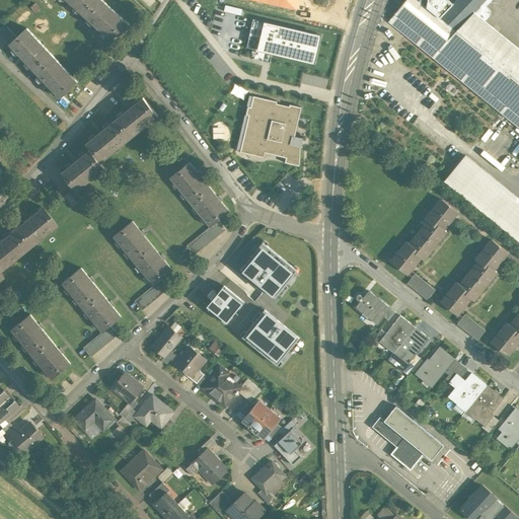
[(127,23),(101,0),(66,0),(68,1),(66,3),(70,6),(72,5),(95,26),(94,27),(98,31),(99,30),(112,41),(127,23)]
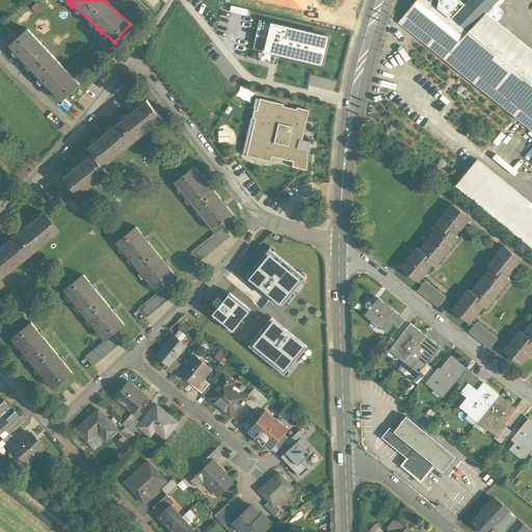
[(262,0),(286,5),(302,9),(304,0),(262,0)]
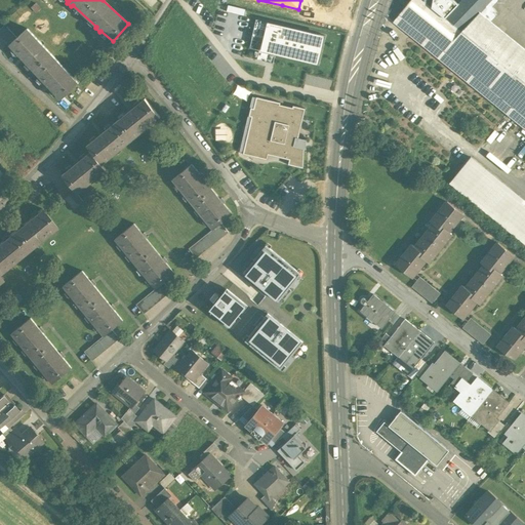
[(410,0),(392,23),(410,37),(416,30),(410,25),(413,8),(414,0),(410,0)]
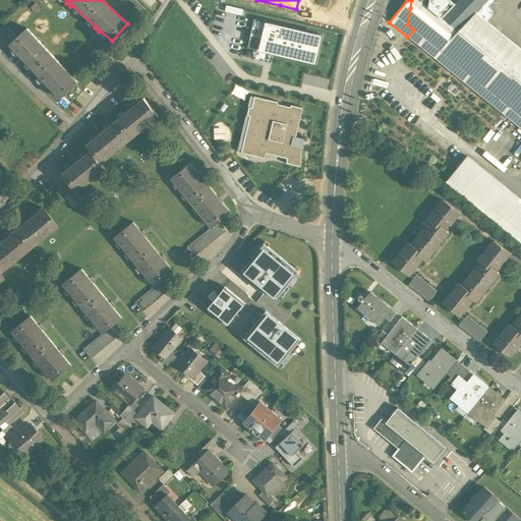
[(520,51),(485,21),(490,16),(483,10),(493,0),(458,0),(456,3),(441,18),(428,8),(428,10),(410,8),(407,24),(413,30),(407,37),(520,129),(520,51)]
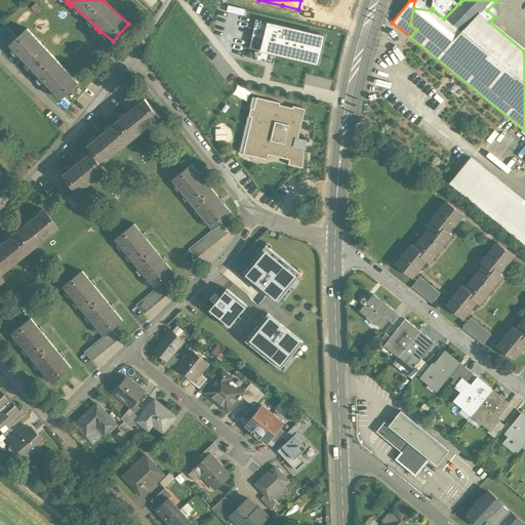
[(414,0),(413,8),(432,10),(432,8),(433,0),(414,0)]
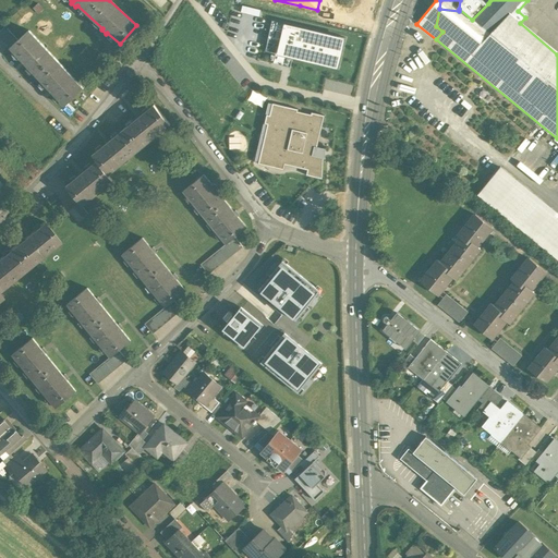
[(488,3),(483,0),(460,0),(459,9),(472,20),(488,3)]
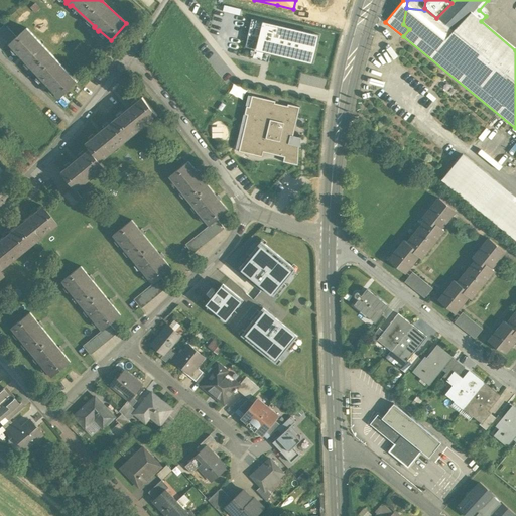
[(222,12),(239,15),(241,10),(224,6),(222,12)]
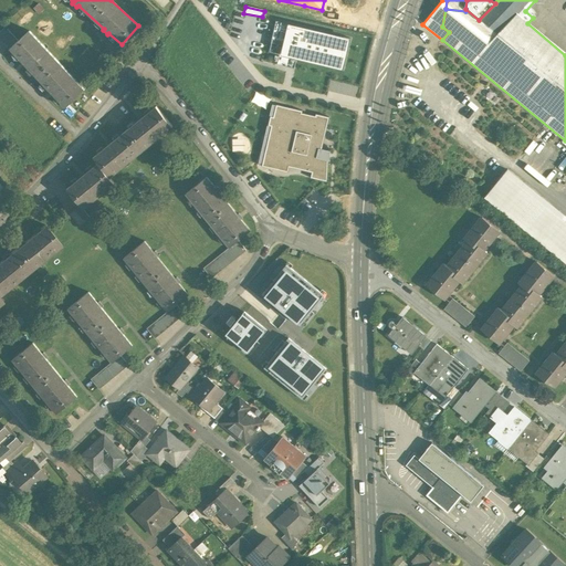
[(344,70),(350,39),(276,22),(272,39),(282,41),(276,64),(287,67),(291,58),(344,70)]
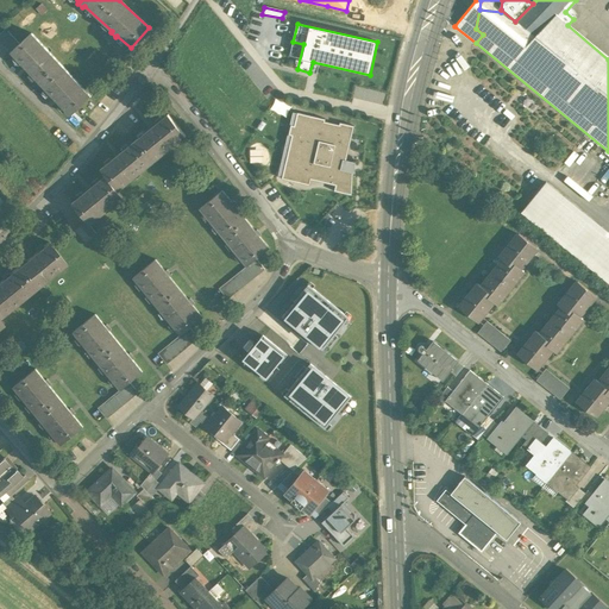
[(19,44),(5,29),(0,32),(0,44),(8,54),(11,52),(19,44)]
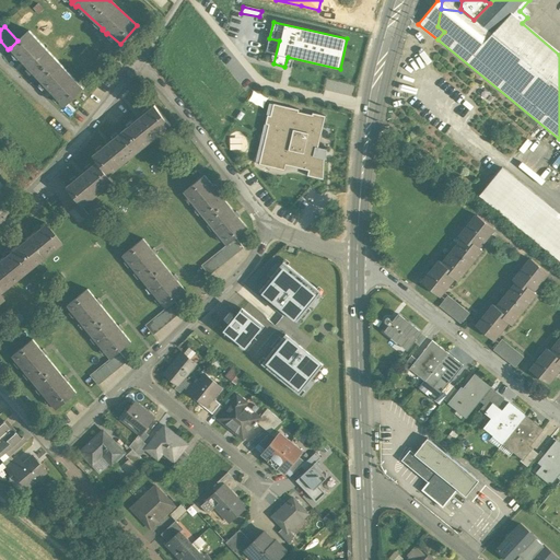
[(83,89),(28,31),(18,41),(10,48),(21,60),(20,61),(24,67),(25,65),(48,90),(47,91),(51,95),(53,94),(65,106),(83,89)]
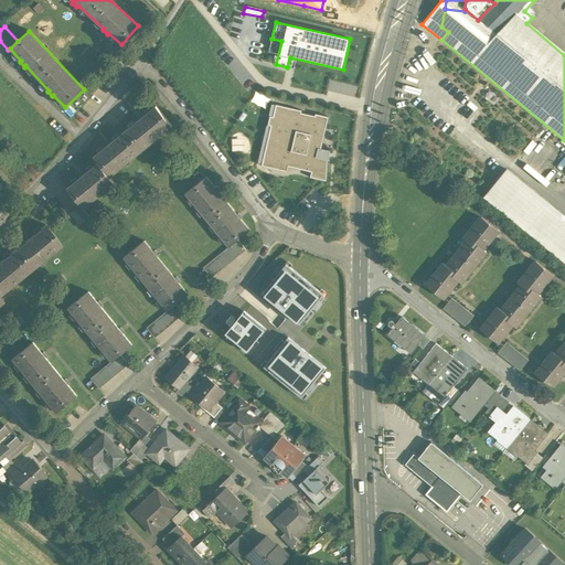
[(276,105),(260,167),(287,173),(289,167),(311,172),(309,178),(326,182),(328,159),(323,158),(323,150),(320,151),(329,118),(276,105)]
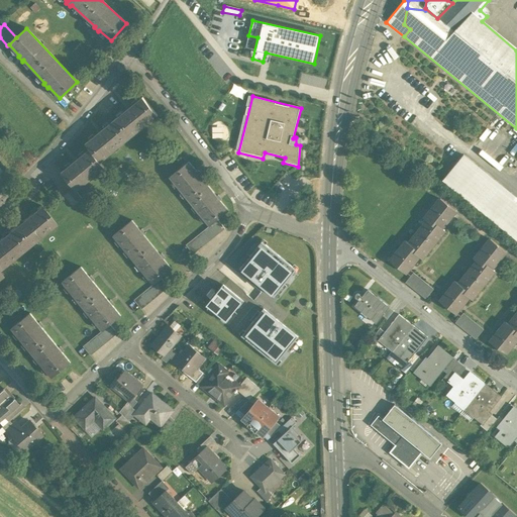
[(142,98),(85,144),(89,150),(100,164),(158,116),(142,98)]
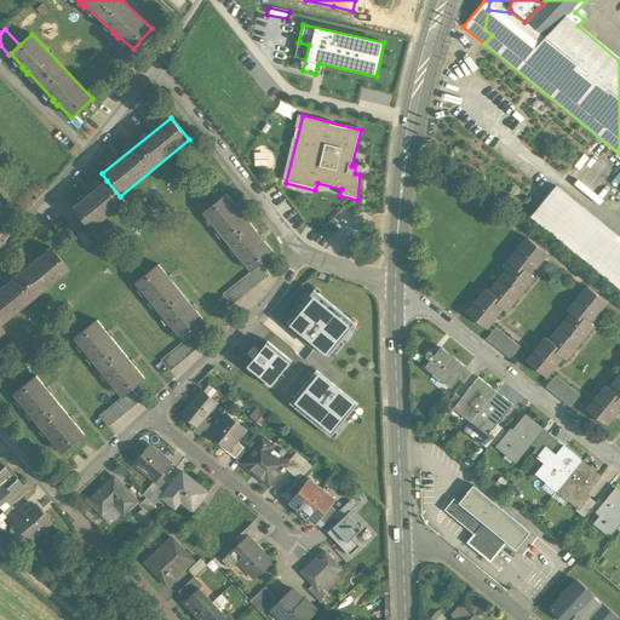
[(107,181),(73,208),(87,227),(91,230),(125,202),(120,196),(107,181)]
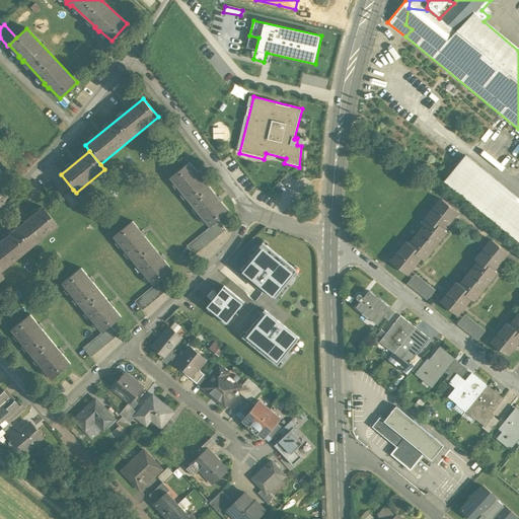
[(518,200),(464,156),(444,181),(518,242),(518,200)]
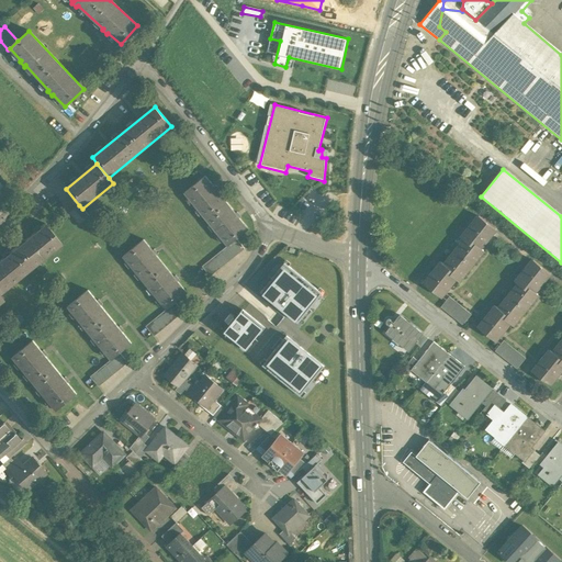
[(248,229),(204,177),(183,193),(227,247),(236,239),(248,229)]
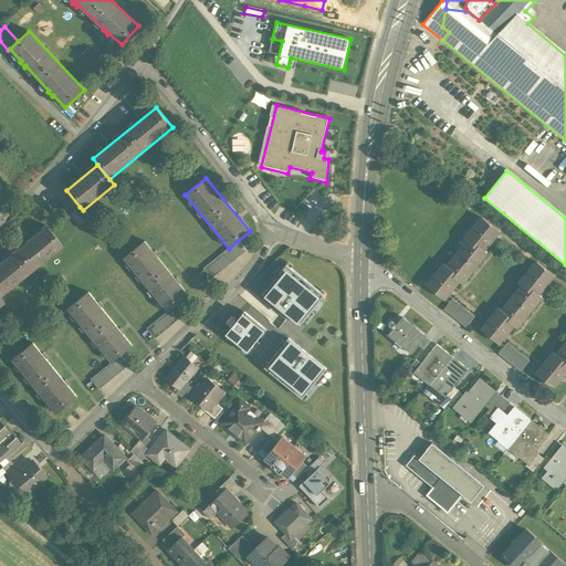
[(318,187),(296,207),(315,226),(336,207),(318,187)]
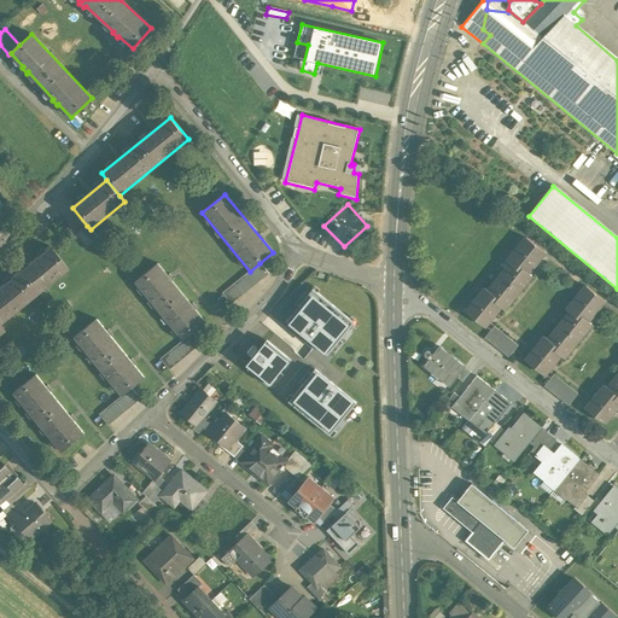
[(91,229),(87,226),(81,231),(92,243),(98,238),(91,229)]
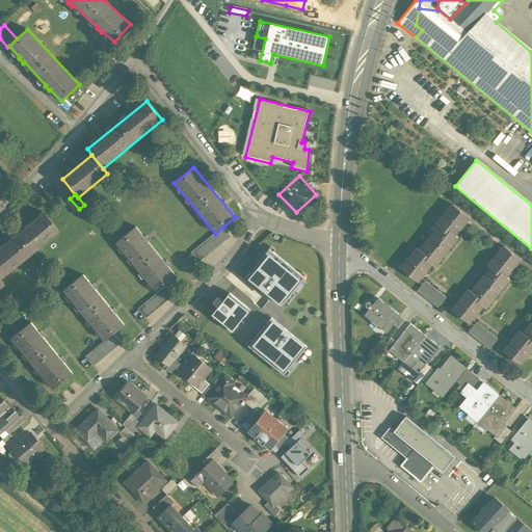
[(79,209),(70,198),(65,203),(74,213),(79,209)]
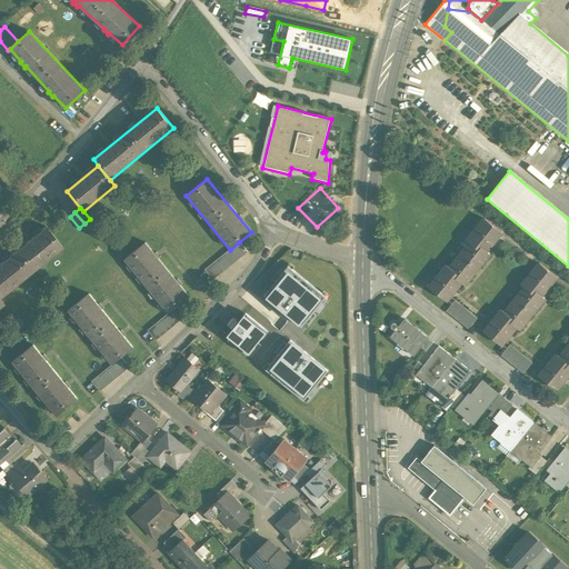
[(467,249),(455,265),(452,262),(448,268),(446,266),(428,287),(446,301),(461,282),(463,285),(488,253),(486,251),(500,232),(483,219),(466,241),(469,242),(465,248),(467,249)]
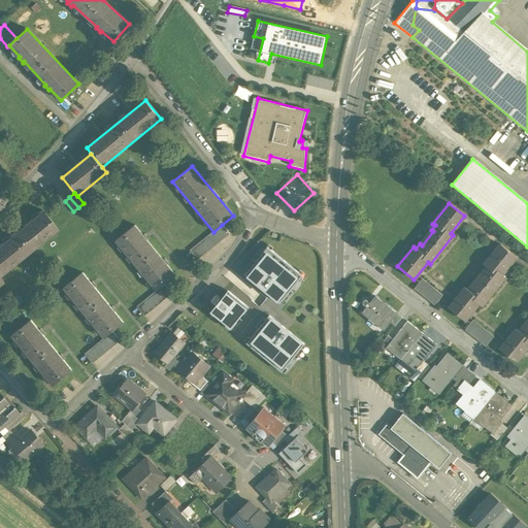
[(41,210),(0,244),(0,275),(57,229),(41,210)]
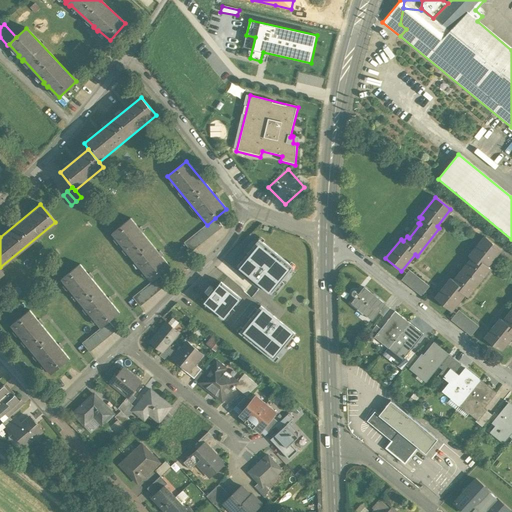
[(207,225),(184,244),(191,252),(222,227),(215,218),(207,225)]
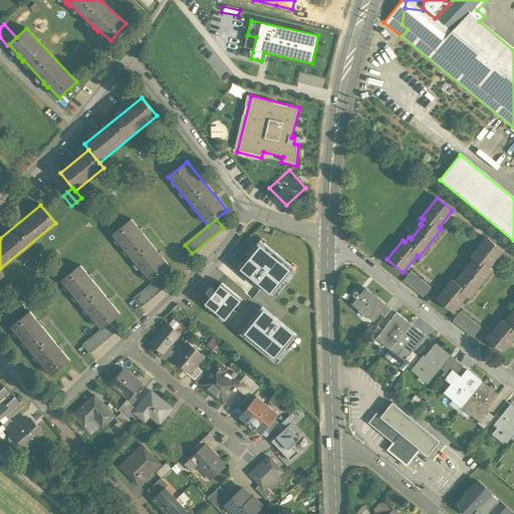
[(170,268),(131,220),(111,235),(152,283),(160,277),(170,268)]
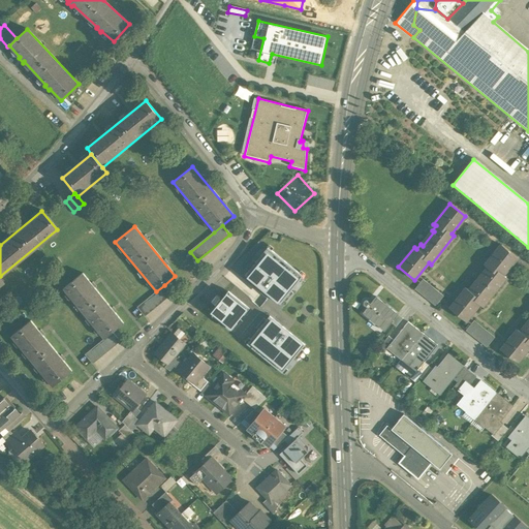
[(486,273),(474,287),(471,285),(468,290),(466,288),(450,308),(466,320),(480,303),(484,306),(505,277),(502,275),(517,257),(501,245),(485,265),(487,267),(484,272),(486,273)]
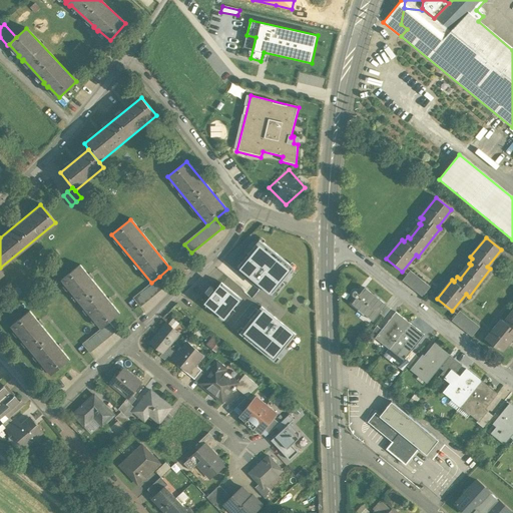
[(295,268),(260,239),(237,267),(273,295),(295,268)]
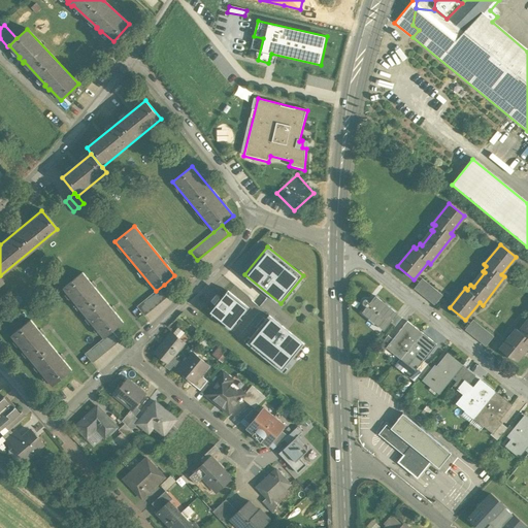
[(123,323),(83,273),(63,289),(104,339),(112,332),(123,323)]
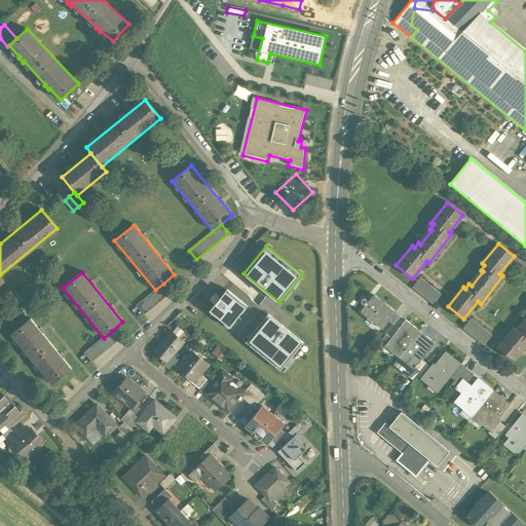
[(440,295),(420,278),(412,288),(433,304),(440,295)]
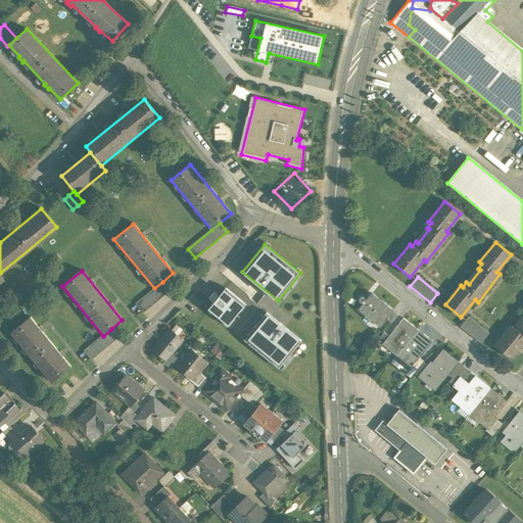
[(154,288),(135,304),(143,314),(170,291),(162,282),(154,288)]
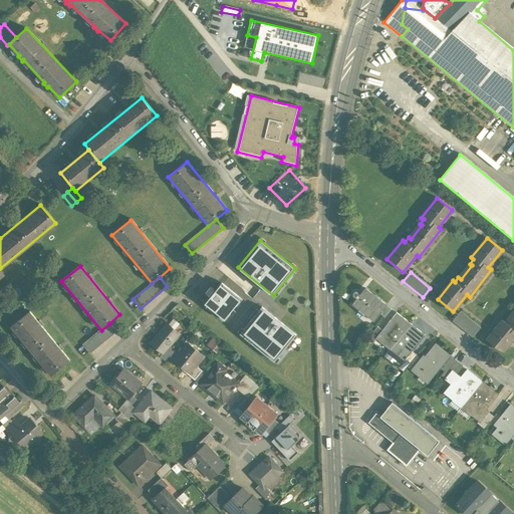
[(223,320),(241,299),(222,283),(215,291),(211,287),(206,293),(210,297),(204,304),(223,320)]
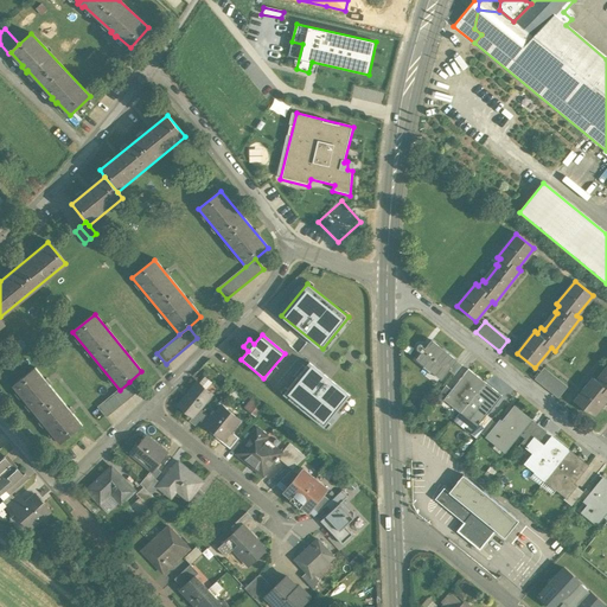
[(457,360),(432,340),(426,349),(421,345),(420,345),(419,345),(417,346),(417,347),(416,349),(417,350),(421,353),(416,359),(441,379),(448,370),(457,360)]
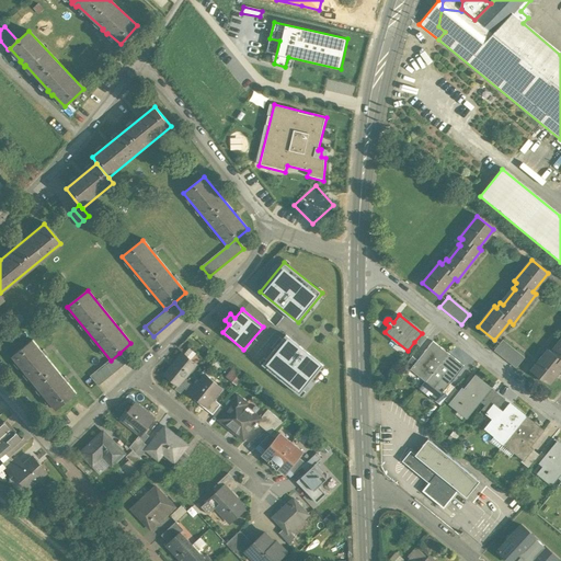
[(422,333),(414,342),(420,347),(427,338),(422,333)]
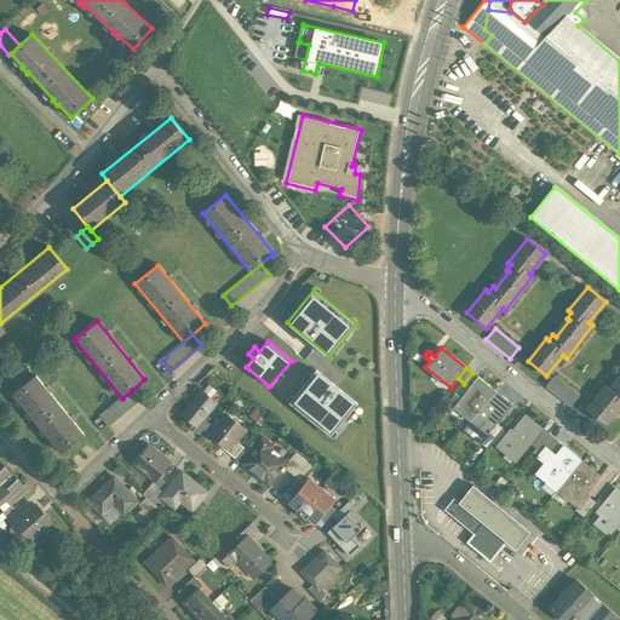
[(331,437),(357,403),(314,371),(288,403),(331,437)]
